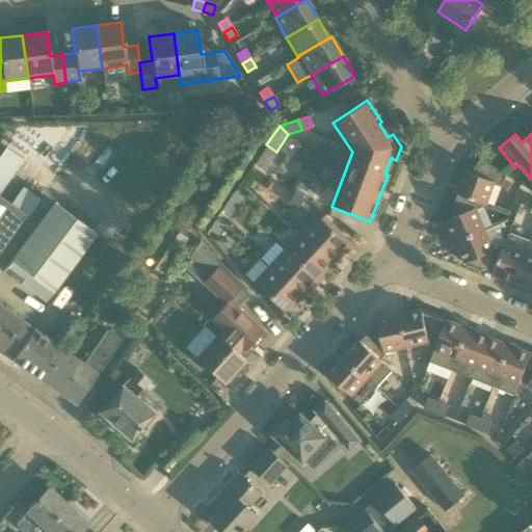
[(254,164),(264,170),(276,152),(266,144),(254,164)]
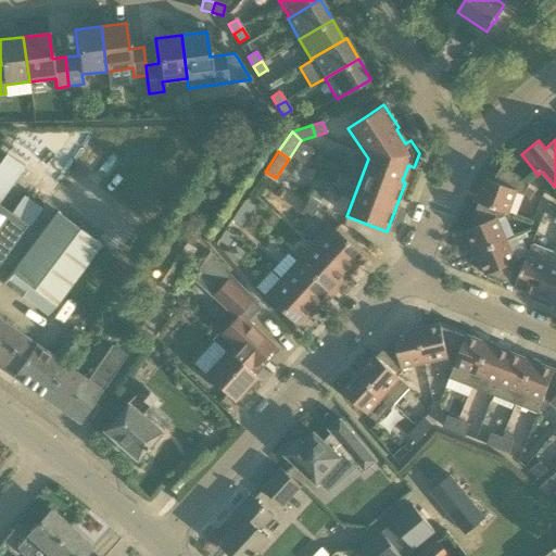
[(0,198),(1,199),(21,163),(0,152),(0,198)]
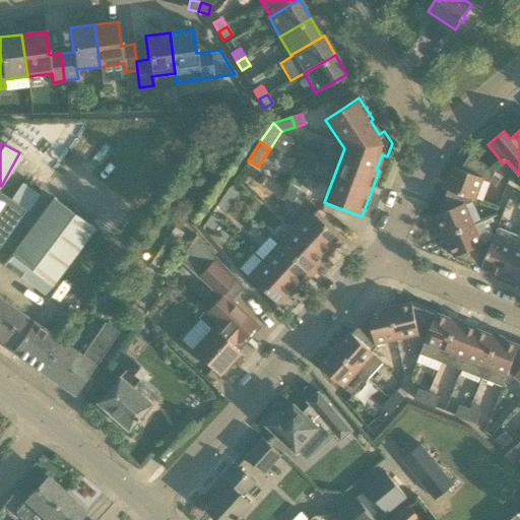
[(449,189),(473,199),(475,200),(482,180),(490,182),(495,173),(486,167),(469,155),(460,170),(455,168),(449,183),(451,184),(449,189)]
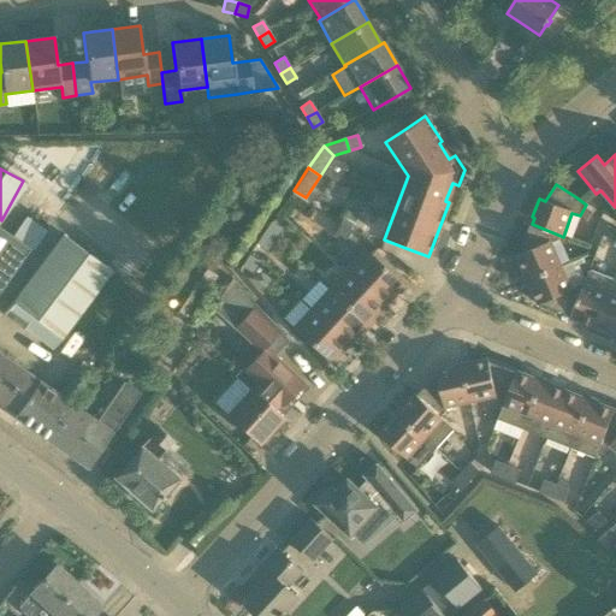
[(348,212),(341,225),(350,231),(357,218),(348,212)]
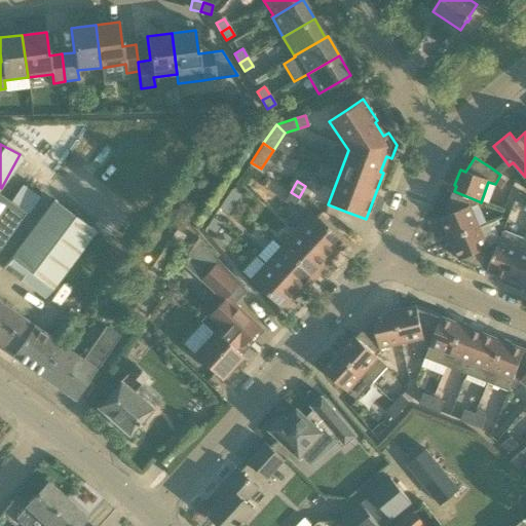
[(231,189),(225,198),(233,204),(239,194),(231,189)]
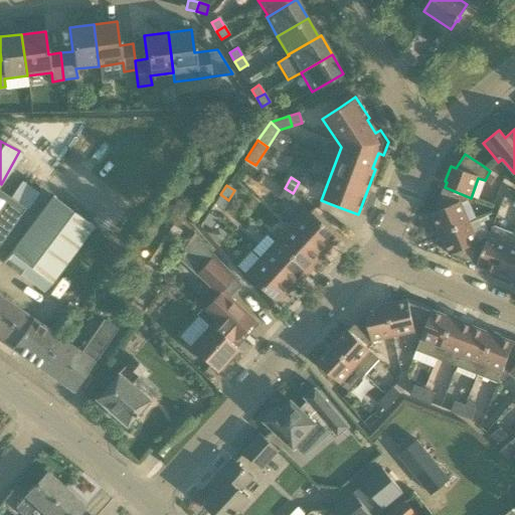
[(0,190),(0,244),(34,198),(18,186),(10,198),(0,190)]
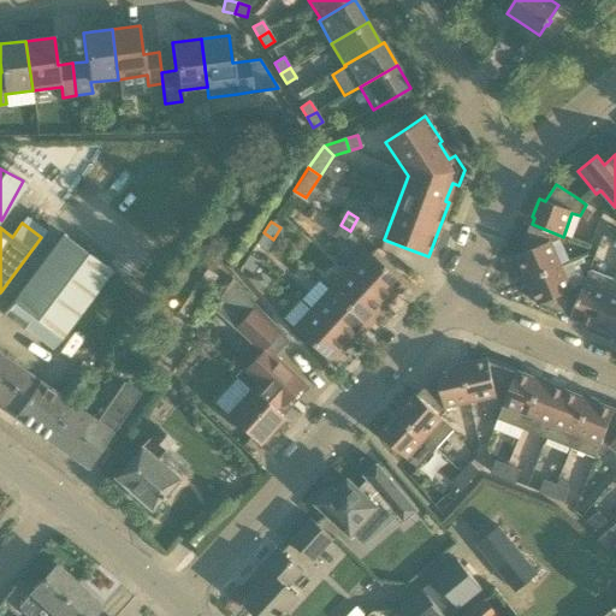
[(561,266),(551,243),(558,240),(561,236),(532,224),(531,224),(519,255),(517,256),(525,273),(527,272),(531,279),(561,266)]
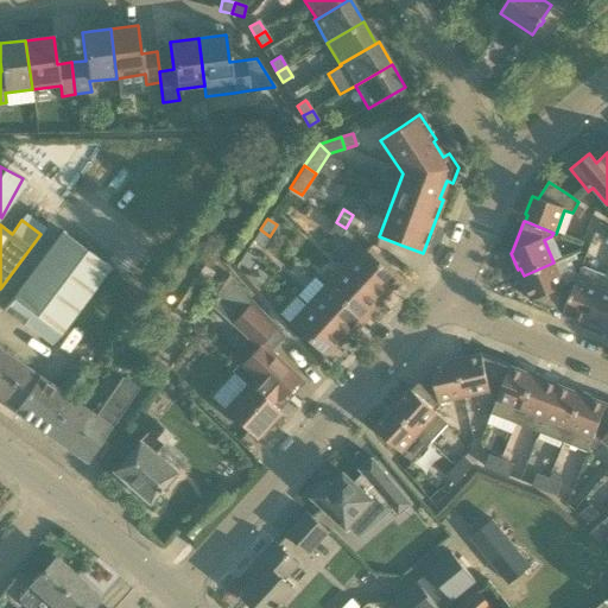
[(346,229),(335,222),(329,232),(340,239),(346,229)]
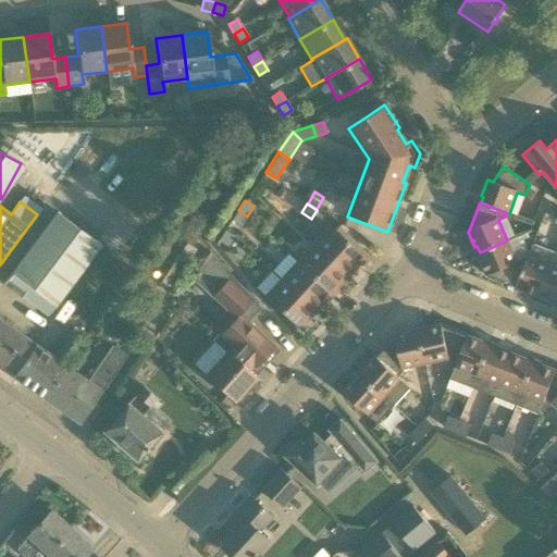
[(240,226),(247,217),(238,210),(231,221),(240,226)]
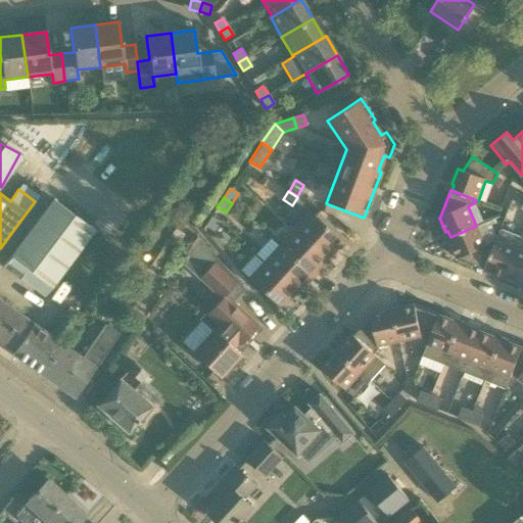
[(54,198),(3,266),(45,297),(96,230),(54,198)]
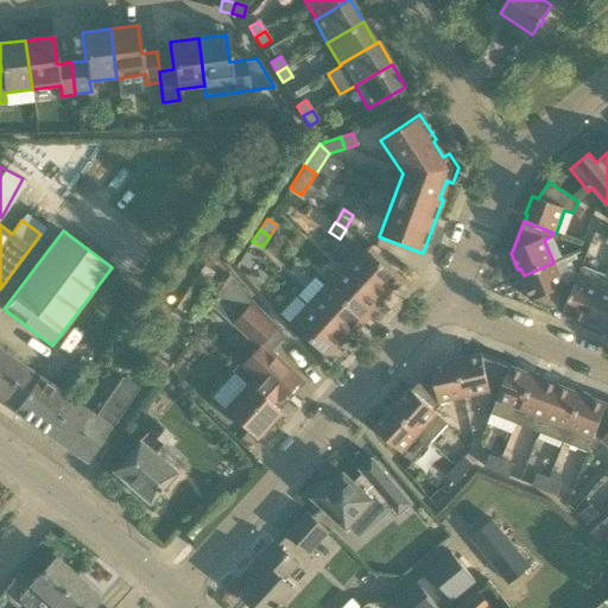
[(342,267),(379,301),(391,287),(390,286),(394,279),(378,264),(360,247),(342,267)]
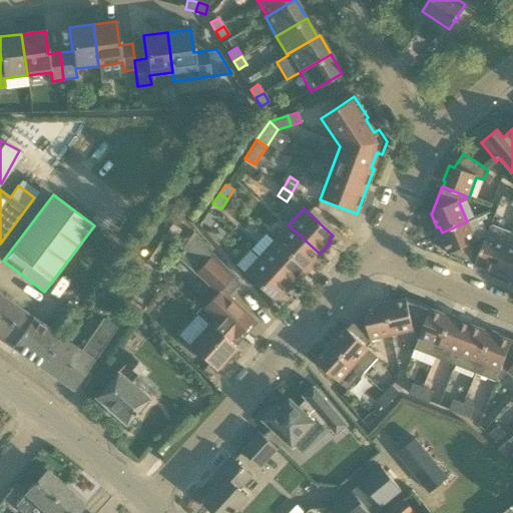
[(215,217),(207,212),(200,221),(209,227),(215,217)]
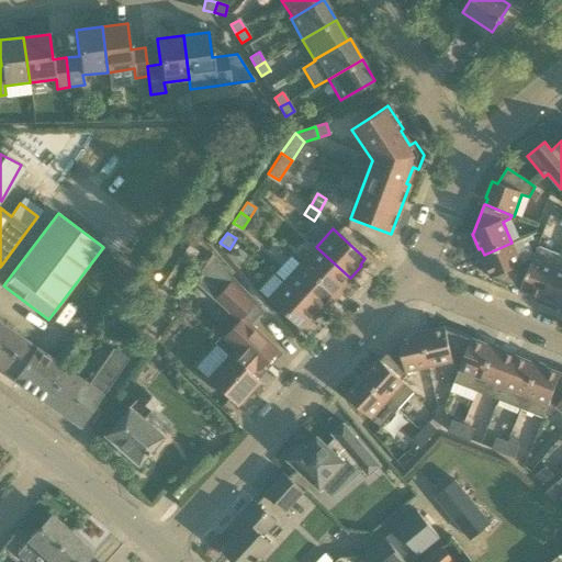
[(532,262),(531,261),(528,260),(521,263),(512,243),(484,255),(487,261),(484,262),(492,278),(493,278),(523,289),(523,288),(532,262)]
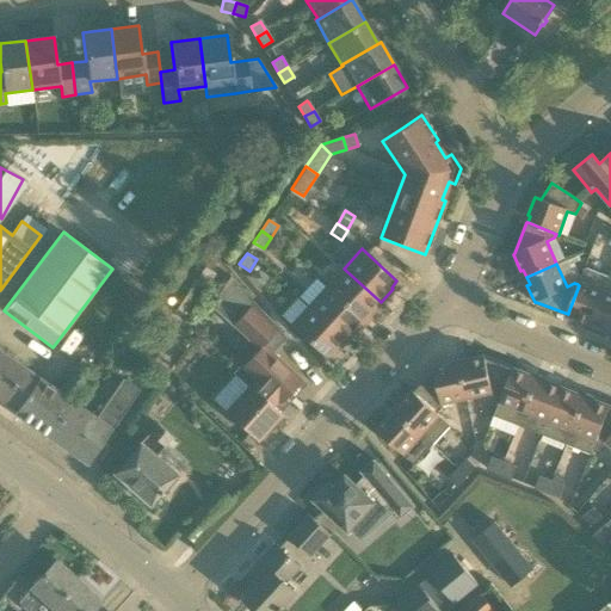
[(610,278),(585,267),(578,284),(579,285),(568,313),(575,316),(574,319),(591,325),(610,278)]
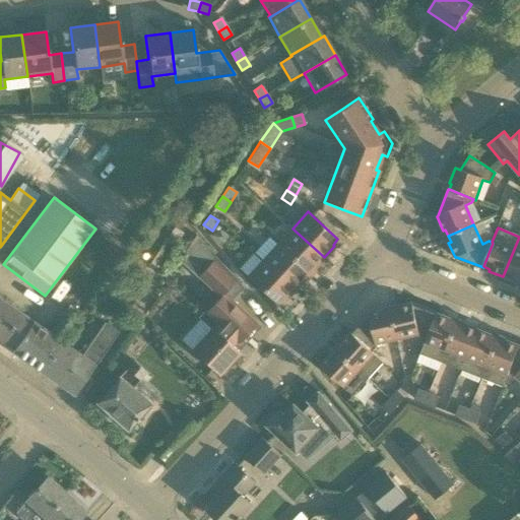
[(277,245),(307,272),(311,267),(313,269),(324,257),(293,229),(277,245)]
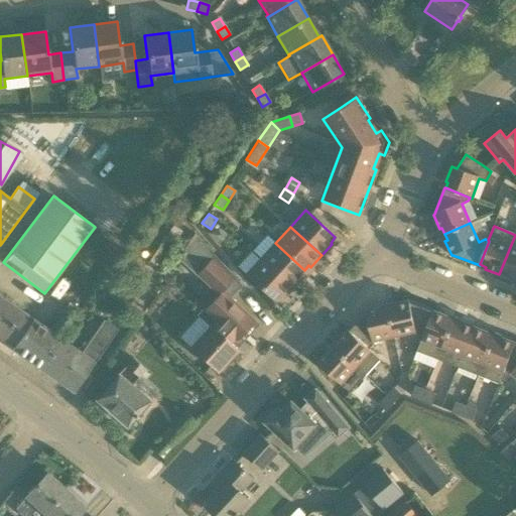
[(195,234),(178,259),(218,296),(204,311),(203,310),(197,317),(198,318),(208,328),(189,348),(202,359),(217,373),(237,351),(229,344),(234,339),(236,341),(239,338),(240,340),(245,339),(248,336),(248,331),(246,330),(254,320),(240,307),(229,297),(241,284),(195,234)]
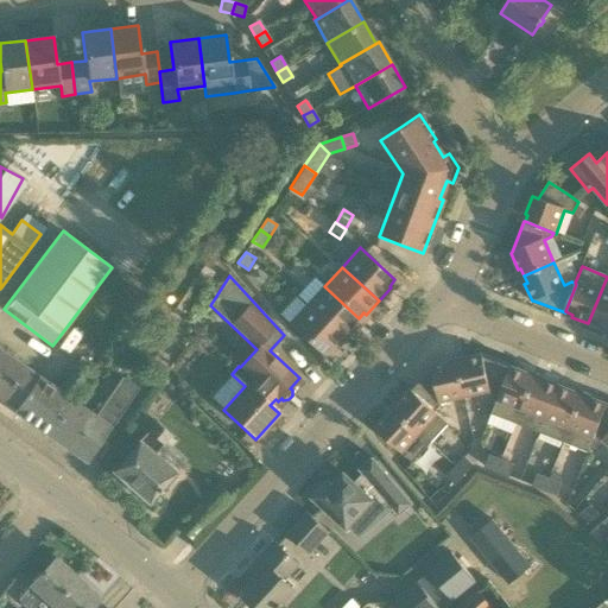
[(607,328),(607,277),(588,323),(605,330),(605,327),(607,328)]
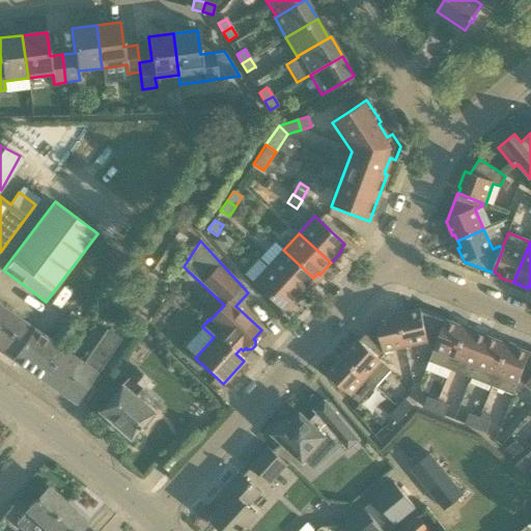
[(268,267),(300,297),(311,284),(309,283),(313,278),(283,250),(268,267)]
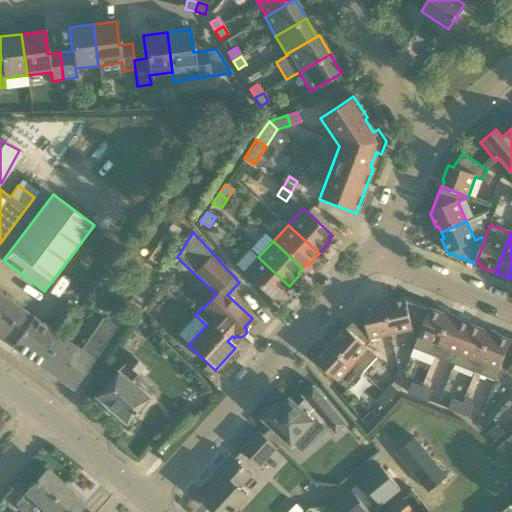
[(279,297),(289,286),(258,257),(243,273),(272,301),(277,295),(279,297)]
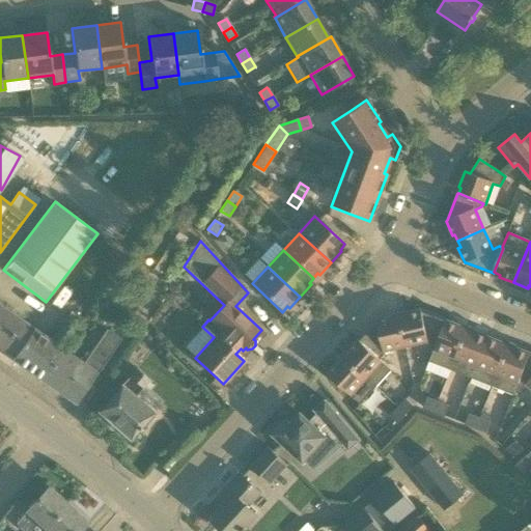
[(33,330),(15,358),(12,361),(42,381),(62,350),(64,352),(80,328),(93,306),(77,295),(71,305),(73,306),(65,317),(49,340),(33,330)]
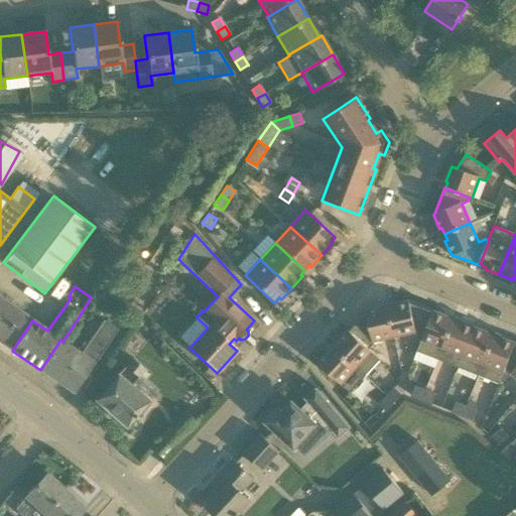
[(0,338),(14,348),(32,320),(0,297),(0,338)]
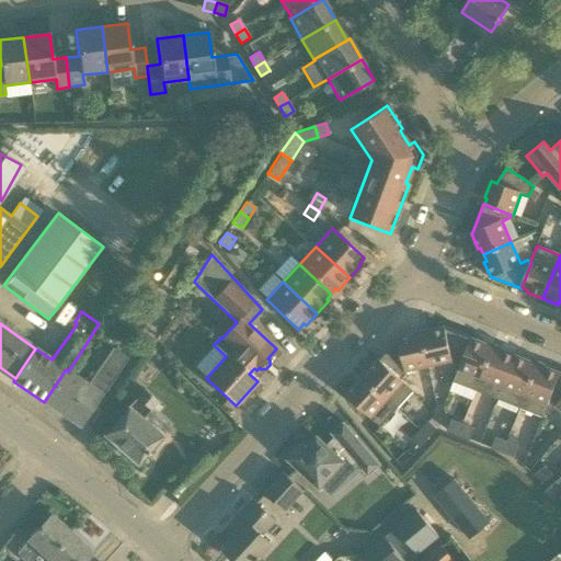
[(422,336),(428,366),(450,361),(451,364),(459,367),(470,340),(445,330),(445,329),(427,333),(428,335),(422,336)]
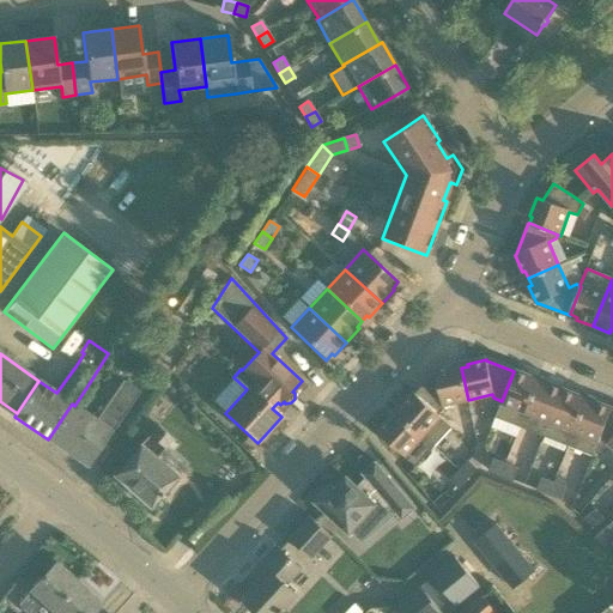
[(414,394),(438,416),(444,408),(444,406),(468,400),(461,368),(453,370),(453,366),(434,371),(435,372),(414,394)]
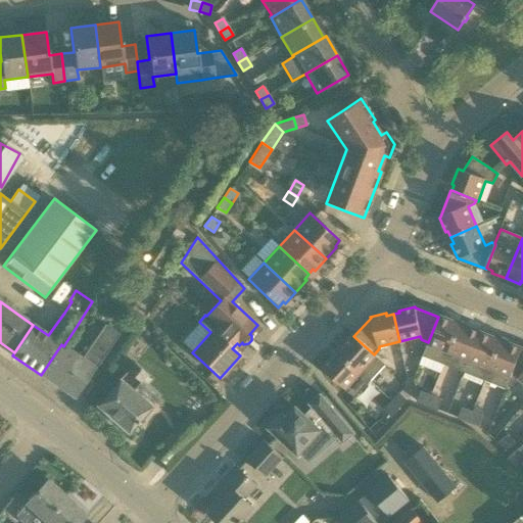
[(443,365),(459,327),(453,324),(454,322),(438,316),(438,317),(428,342),(423,357),(443,365)]
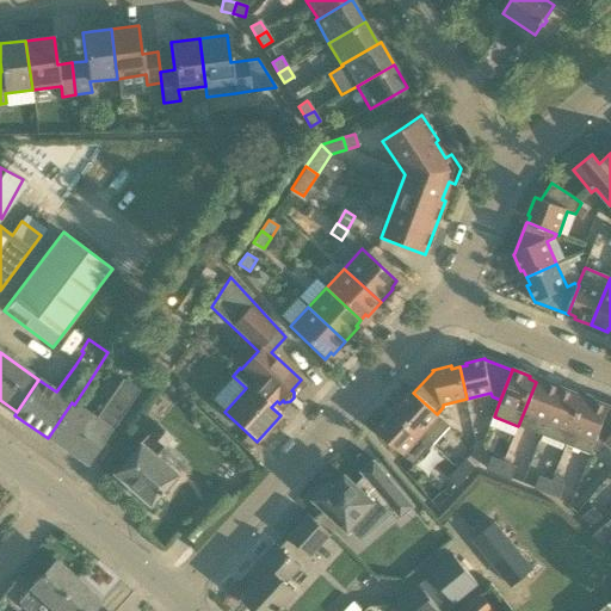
[(96,419),(74,405),(72,402),(48,438),(88,466),(88,464),(102,444),(111,430),(139,390),(123,380),(96,419)]
